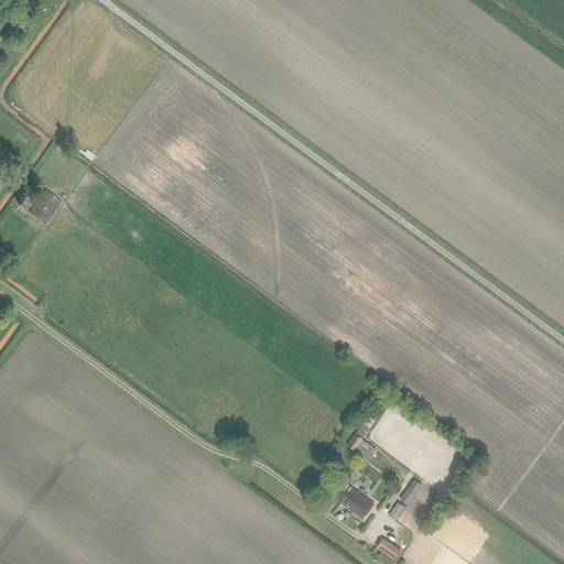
[(20,201),(30,207),(38,196),(29,190),(20,201)]
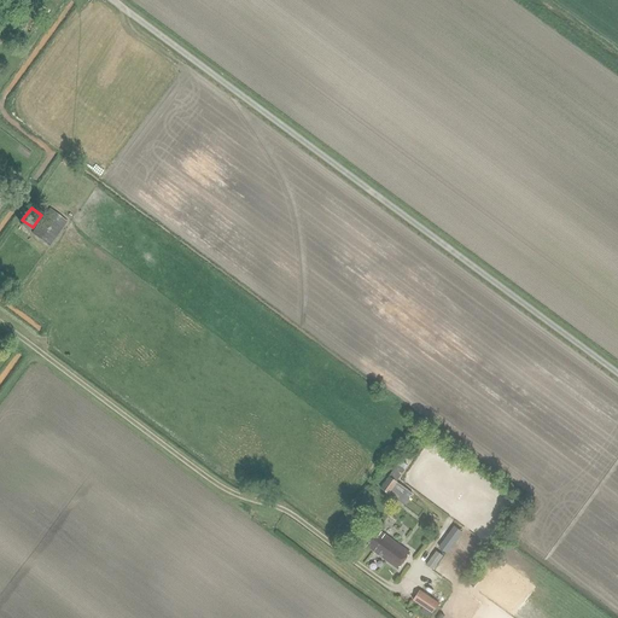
[(68,220),(50,208),(33,233),(51,245),(68,220)]
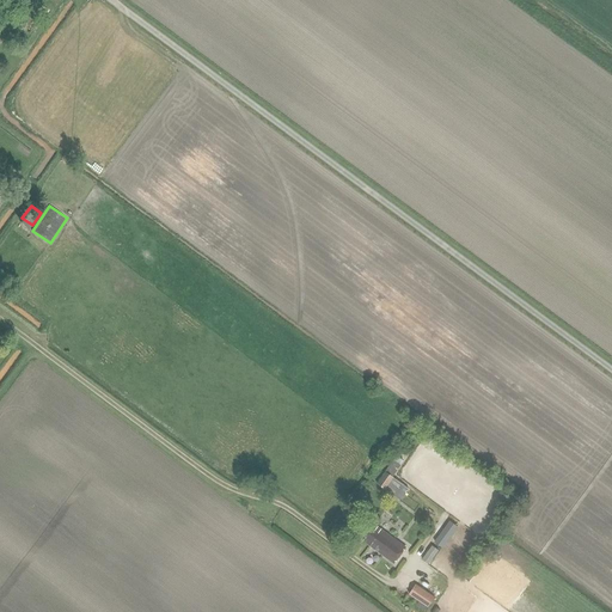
[(393,477),(403,461),(395,456),(377,484),(385,490),(401,501),(410,490),(393,477)]
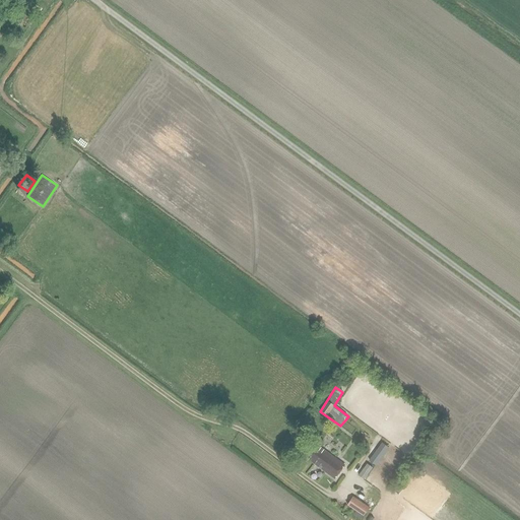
[(344,464),(340,461),(320,447),(318,450),(315,448),(309,455),(313,458),(310,461),(334,478),(344,464)]
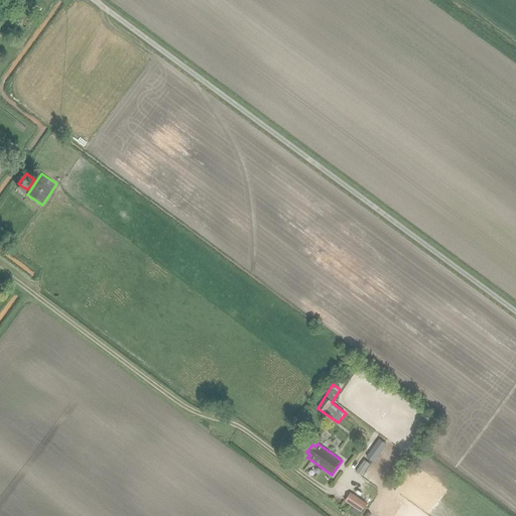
[(369,464),(364,460),(355,472),(361,476),(369,464)]
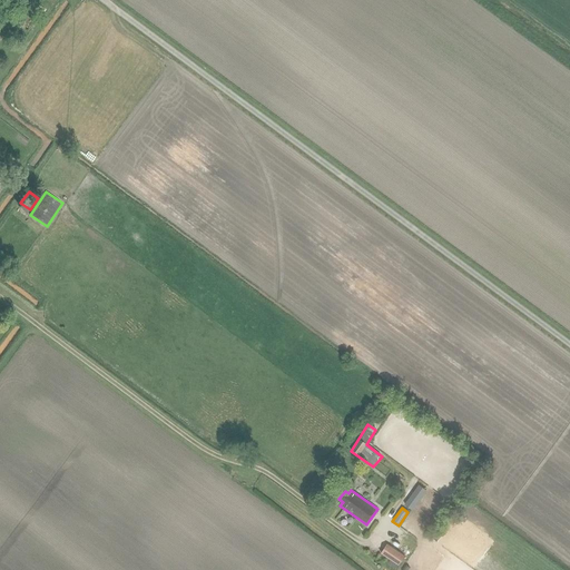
[(386,544),(380,553),(399,566),(404,556),(386,544)]
